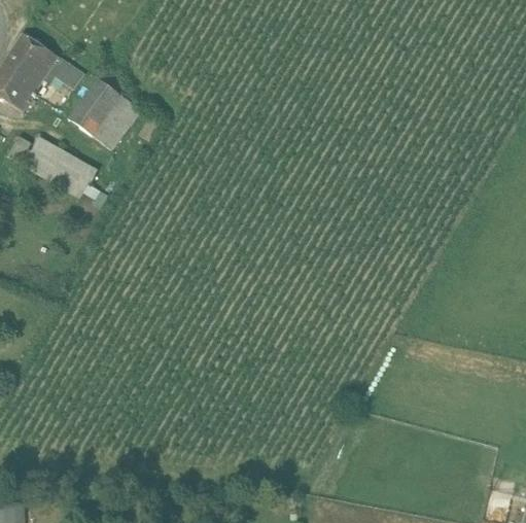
[(58,56),(22,32),(0,64),(0,96),(23,111),(33,95),(34,96),(36,94),(34,93),(43,77),(50,81),(55,75),(73,89),(83,73),(58,57),(58,56)]
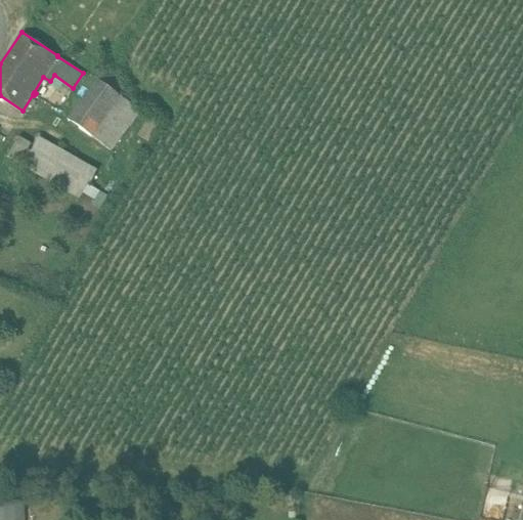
[(103,68),(68,117),(93,134),(121,94),(127,85),(103,68)]
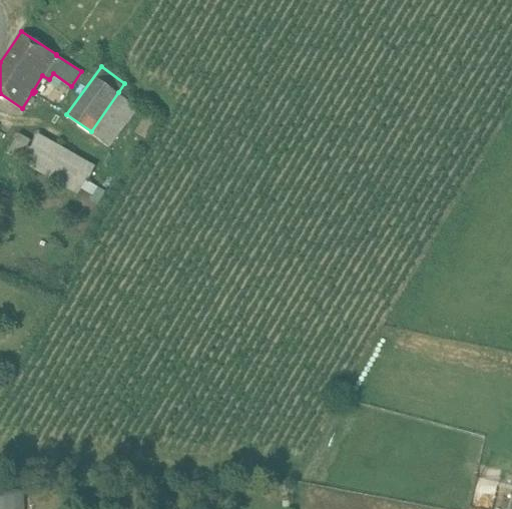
[(118,92),(91,131),(101,139),(128,99),(118,92)]
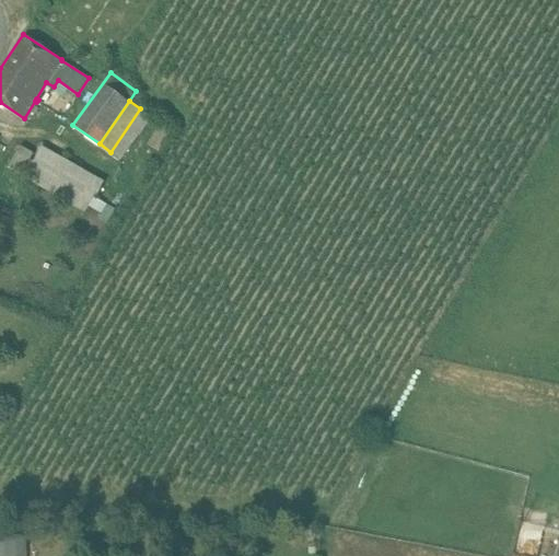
[(33,151),(20,143),(8,164),(21,172),(30,157),(33,151)]
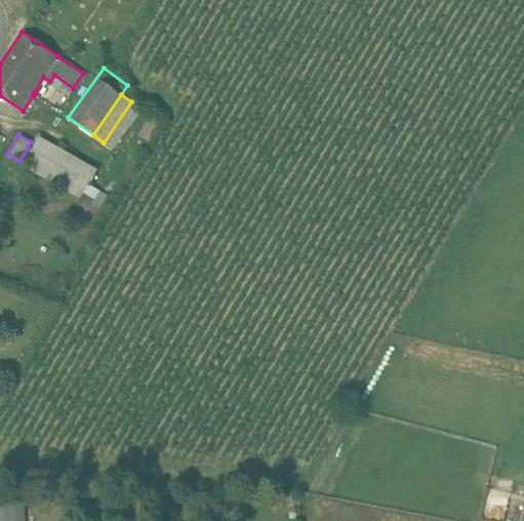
[(63,148),(39,134),(31,150),(28,147),(19,161),(47,177),(63,148)]
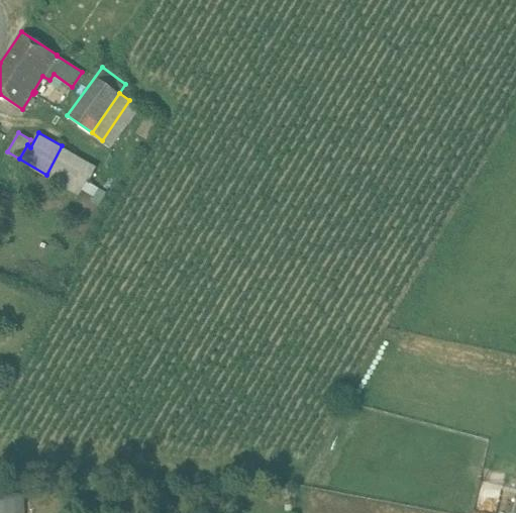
[(87,180),(82,192),(94,197),(99,185),(87,180)]
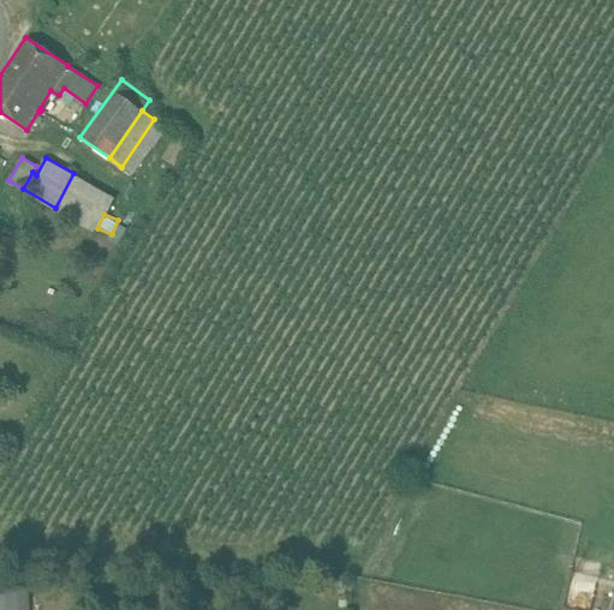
[(0,609),(29,609),(28,581),(0,582),(0,609)]
